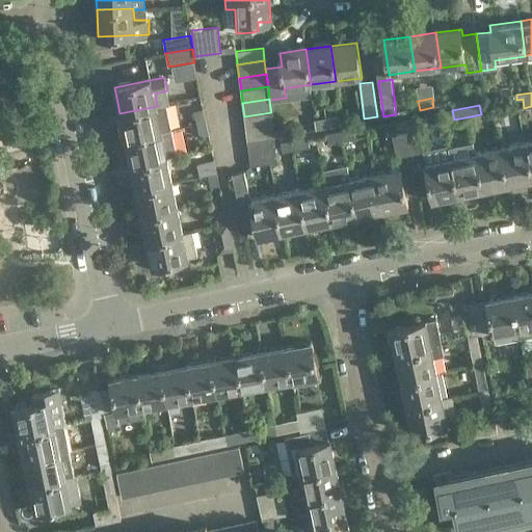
[(163,131),(157,106),(120,113),(125,139),(163,131)]
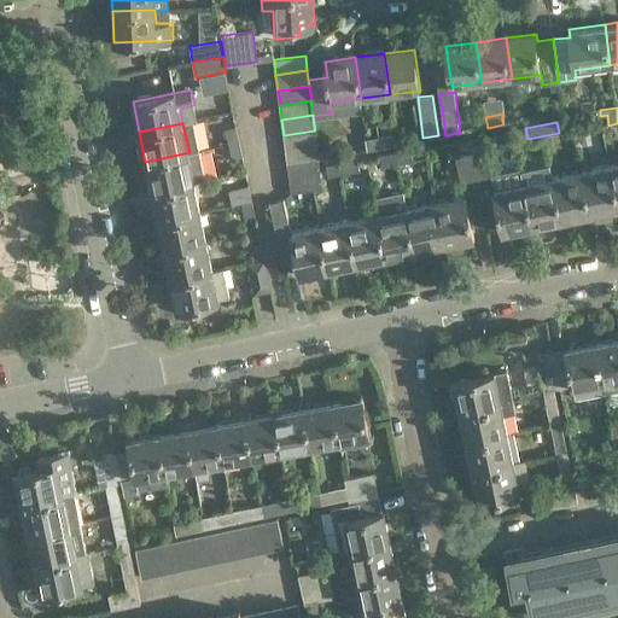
[(229,145),(240,143),(237,127),(226,129),(229,145)]
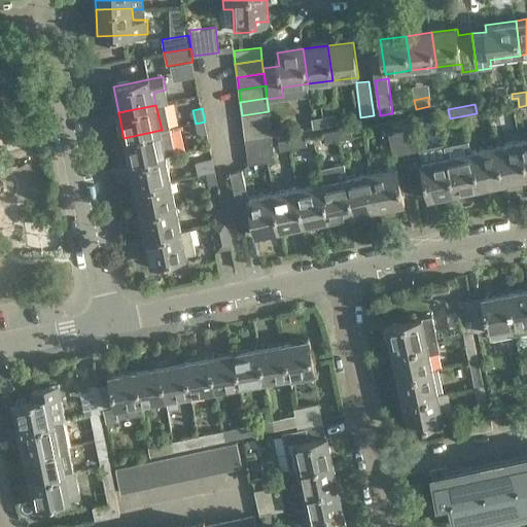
[(244,128),(270,124),(269,111),(242,115),(244,128)]
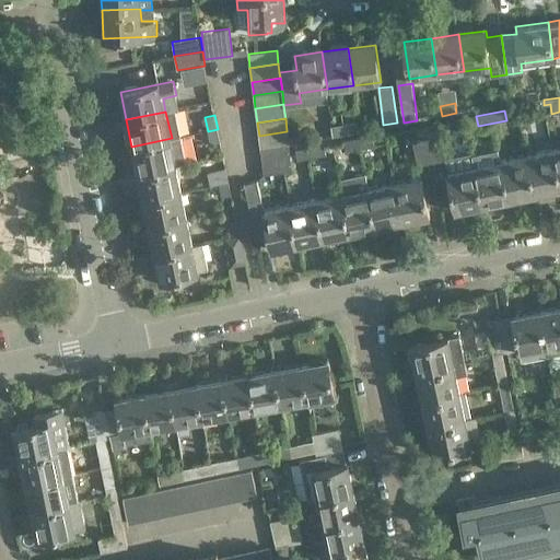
[(358,121),(352,123),(343,124),(345,135),(360,131),(358,121)]
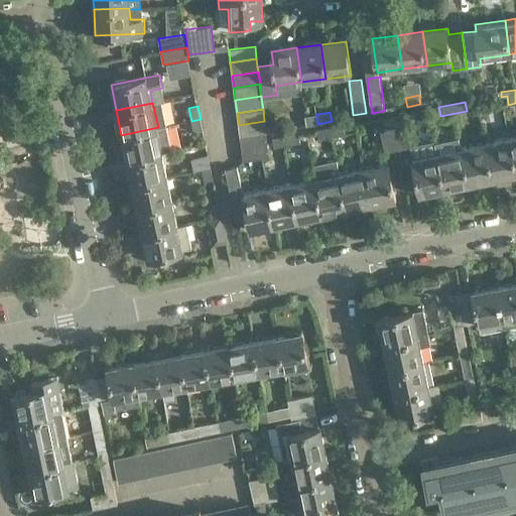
[(378,119),(385,152),(411,147),(404,113),(378,119)]
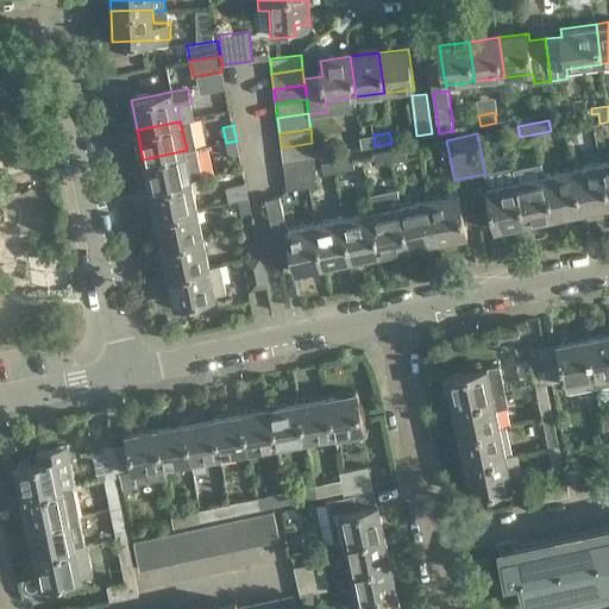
[(237,140),(226,143),(228,157),(239,155),(237,140)]
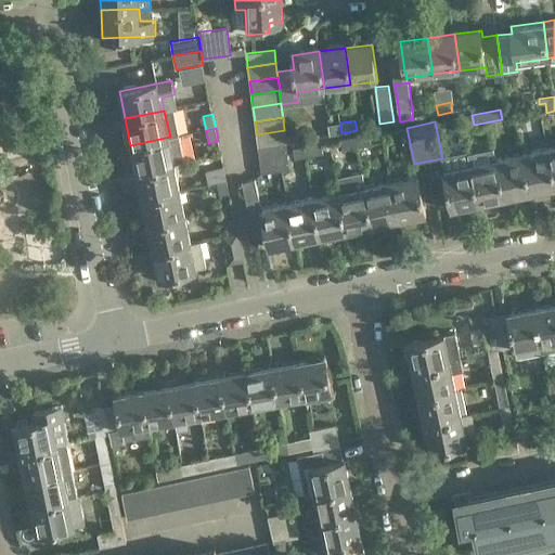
[(258,147),(286,143),(284,130),(257,134),(258,147)]
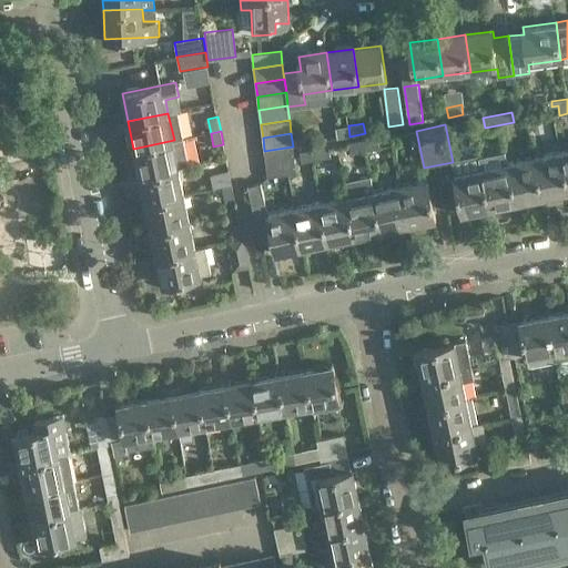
[(139,175),(180,168),(191,165),(185,138),(174,140),(133,149),(139,175)]
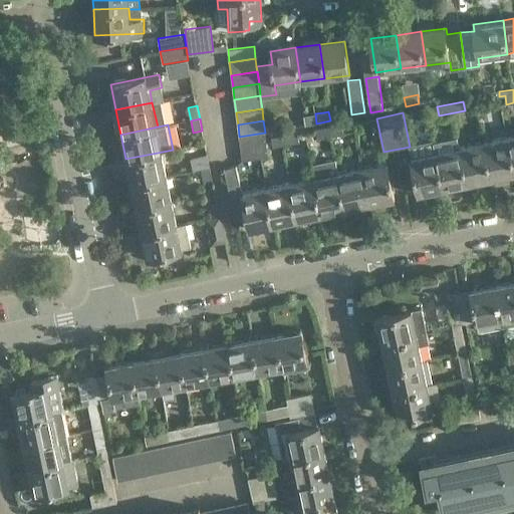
[(344,134),(342,124),(316,130),(317,139),(344,134)]
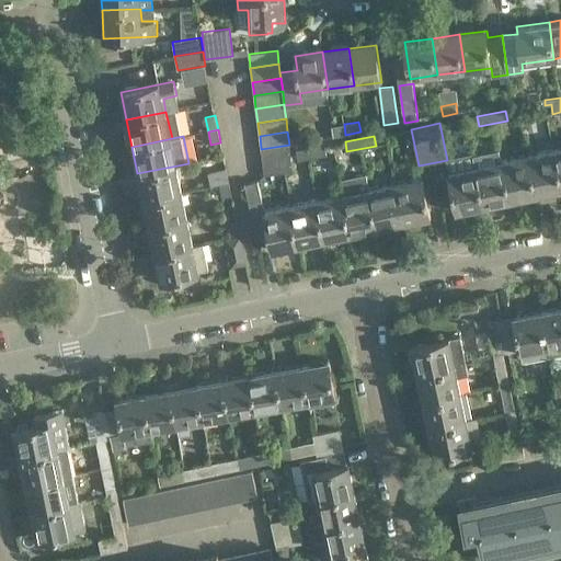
[(263,162),(290,158),(289,145),(261,149),(263,162)]
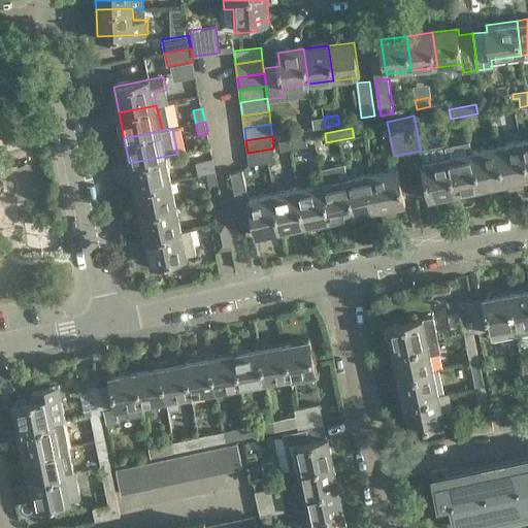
[(307,146),(305,136),(278,141),(281,151),(307,146)]
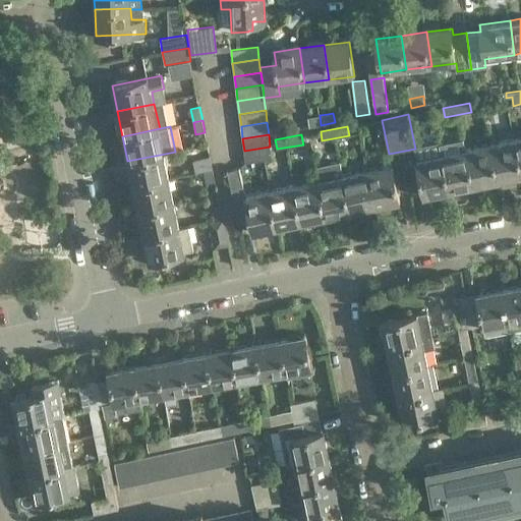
[(520,176),(520,170),(514,138),(489,143),(498,181),(520,176)]
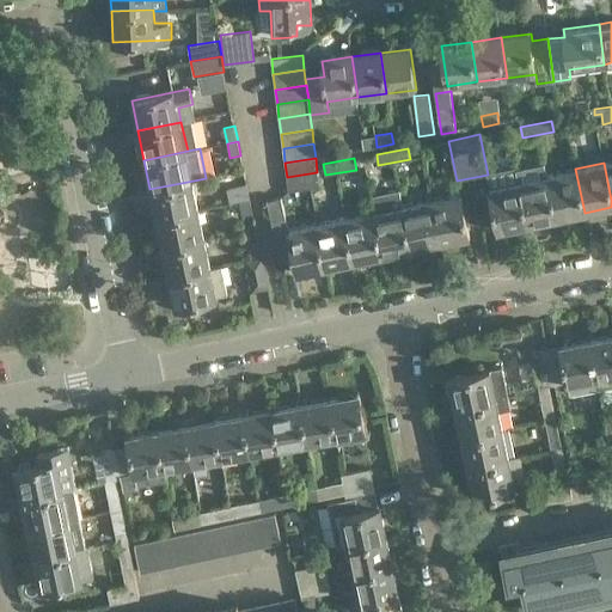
[(575,169),(546,176),(556,220),(585,213),(575,169)]
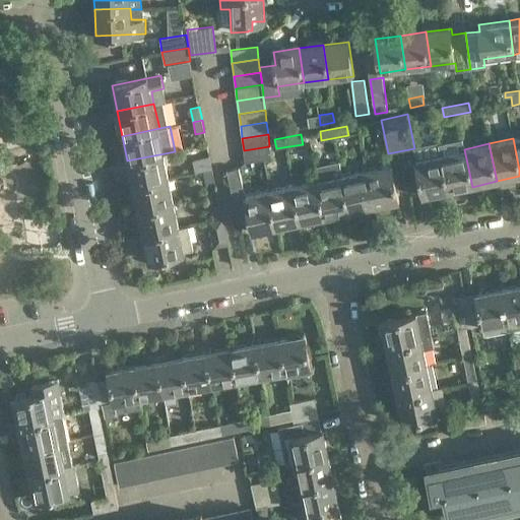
[(269,146),(244,150),(245,163),(271,158),(269,146)]
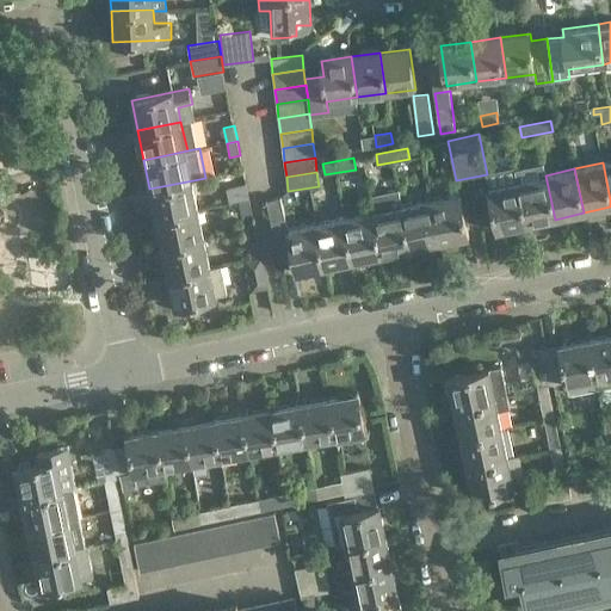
[(555,220),(545,176),(517,181),(526,226),(555,220)]
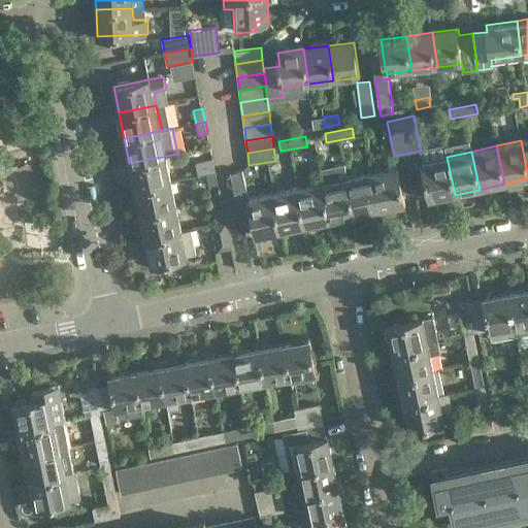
[(172,180),(167,156),(129,163),(135,188),(172,180)]
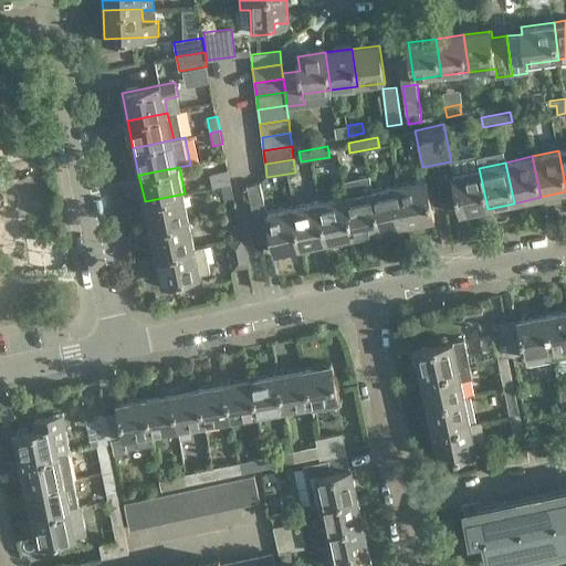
[(488,209),(479,168),(452,174),(460,215),(488,209)]
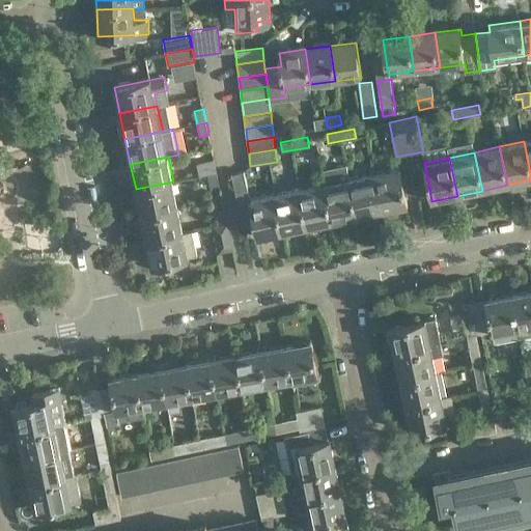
[(207,175),(217,173),(214,160),(196,163),(199,176),(207,175)]
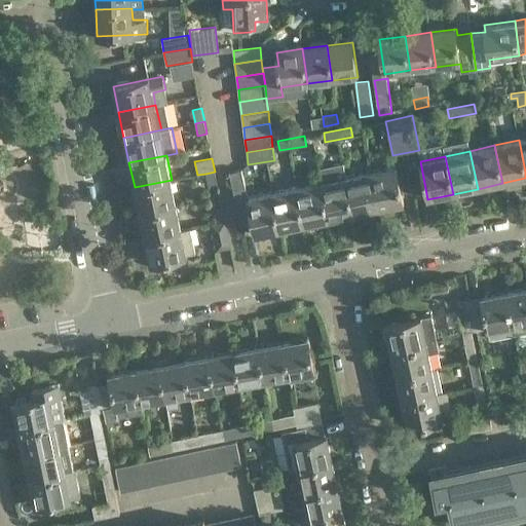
[(346,176),(343,162),(318,167),(322,181),(330,220),(354,215),(346,176)]
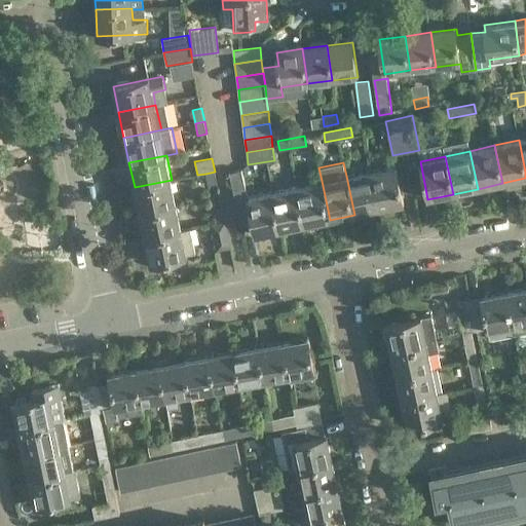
[(405,204),(397,165),(371,171),(379,210),(405,204)]
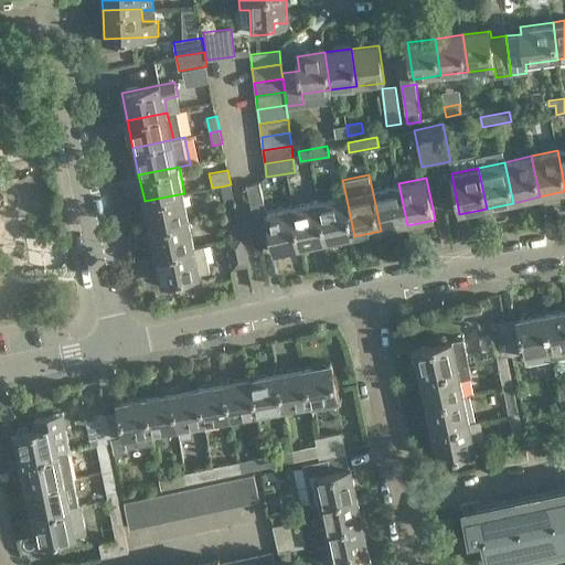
[(253,210),(265,208),(260,182),(247,184),(253,210)]
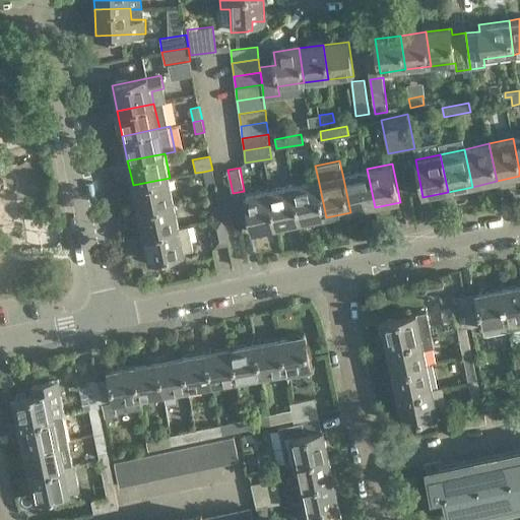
[(375,207),(367,169),(342,174),(350,212),(375,207)]
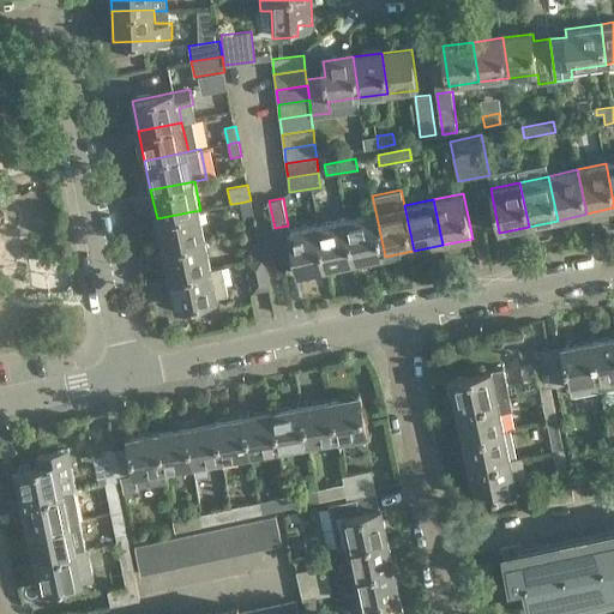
[(251,200),(240,203),(242,216),(254,215),(251,200)]
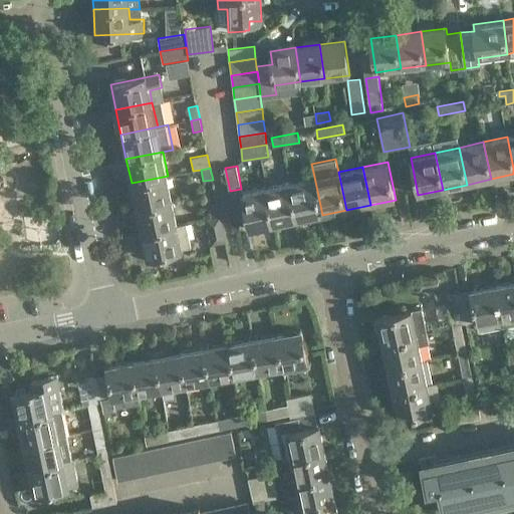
[(168,176),(132,183),(137,208),(173,200),(168,176)]
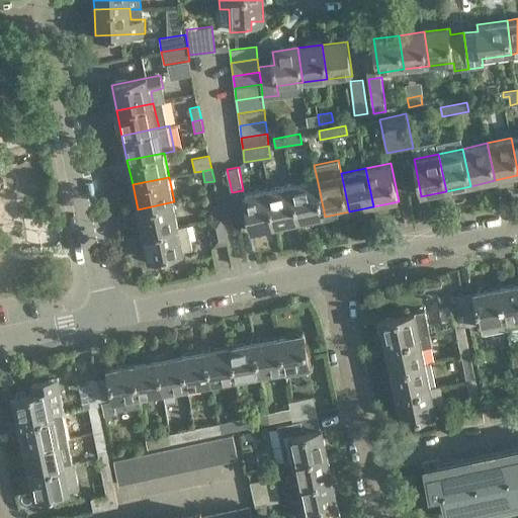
[(317,178),(292,183),(300,222),(325,217),(317,178)]
